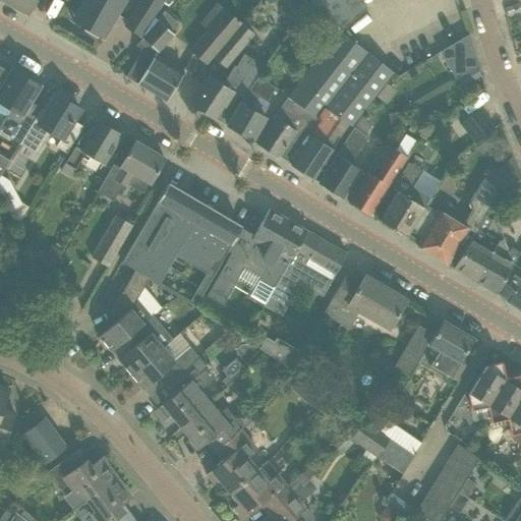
[(0,0),(27,15),(36,0),(0,0)]
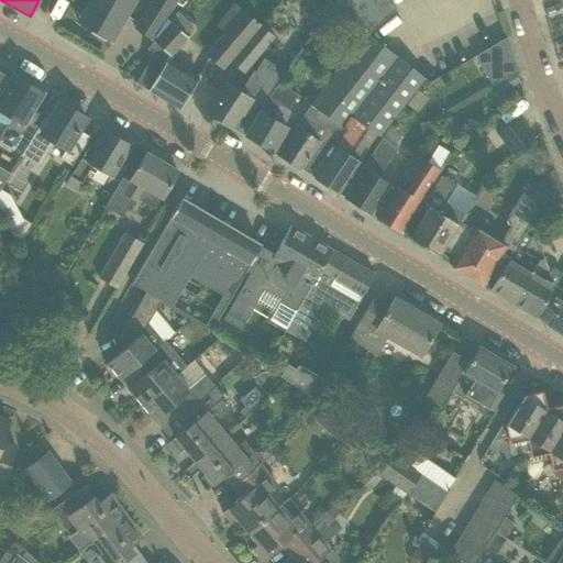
[(80,0),(86,2),(78,15),(88,22),(85,26),(91,30),(90,33),(105,41),(106,39),(109,40),(131,0),(80,0)]
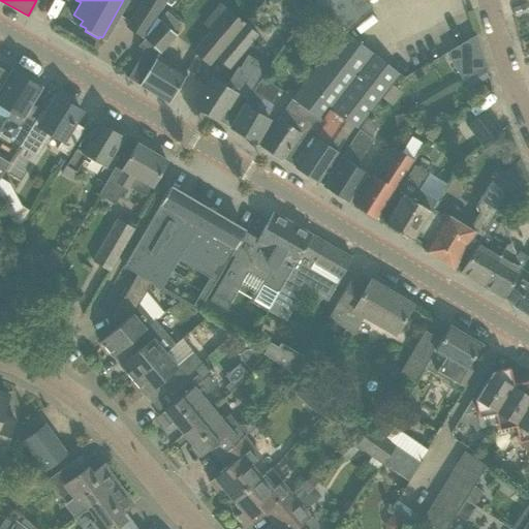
[(142,0),(125,28),(142,37),(163,2),(170,6),(176,0),(142,0)]
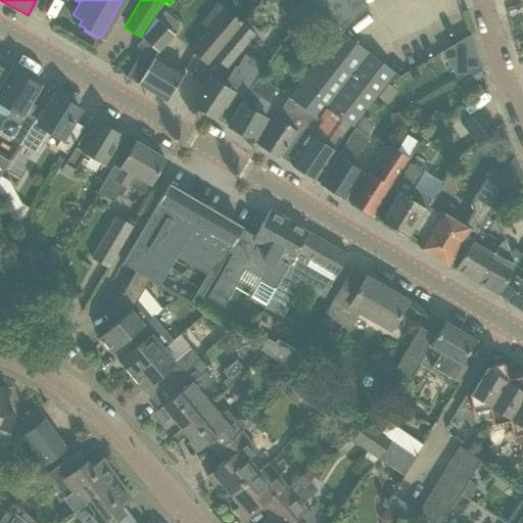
[(341,31),(367,7),(362,0),(314,0),(311,2),(335,30),(336,31),(328,42),(330,44),(288,98),(276,116),(275,115),(268,127),(255,143),(275,156),(354,41),(341,31)]
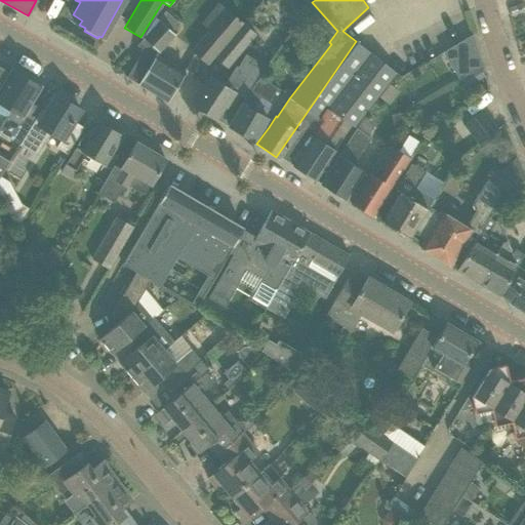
[(317,30),(329,42),(337,31),(336,30),(312,7),(304,17),(304,18),(300,23),(313,35),(317,30)]
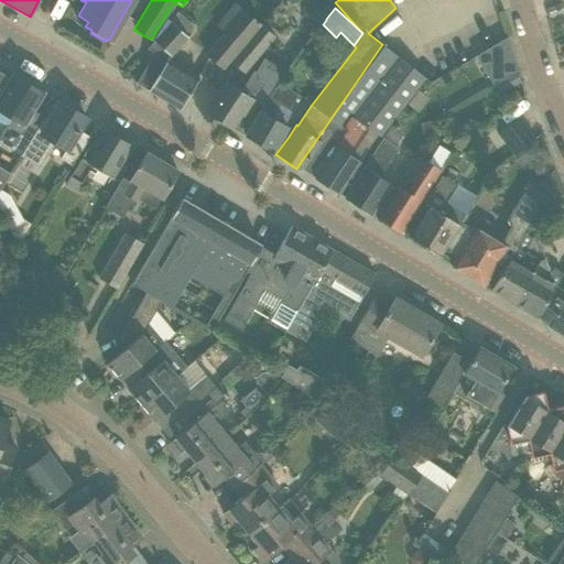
[(154,52),(137,83),(180,108),(198,77),(166,57),(193,28),(176,12),(169,21),(170,23),(163,32),(148,49),(154,52)]
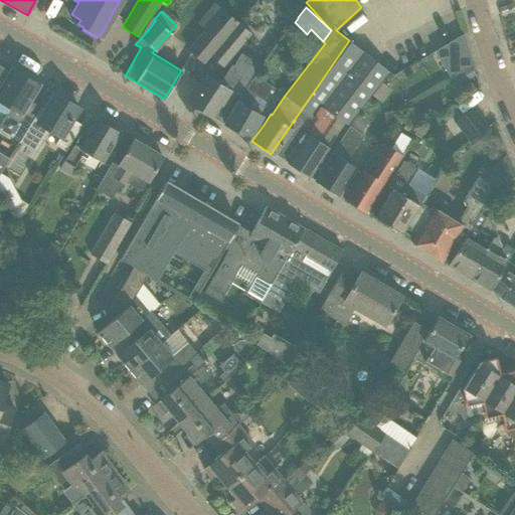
[(202,61),(235,22),(222,11),(206,30),(189,49),(202,61)]
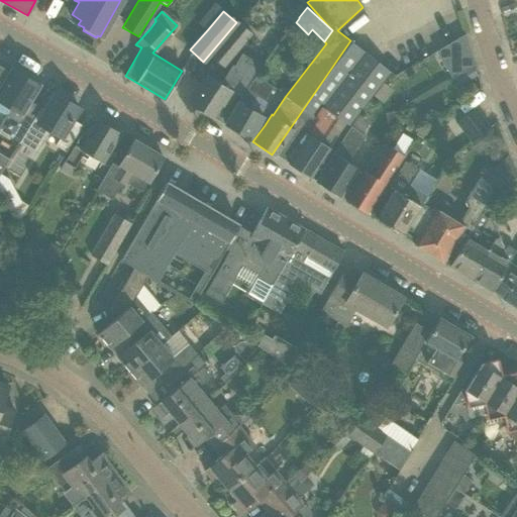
[(229,32),(210,55),(223,65),(242,43),(229,32)]
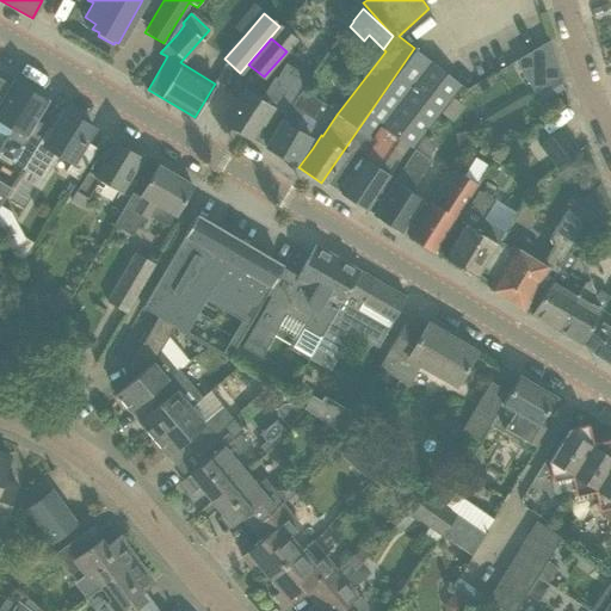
[(560,76),(549,39),(514,60),(534,92),(537,90),(556,79),(560,76)]
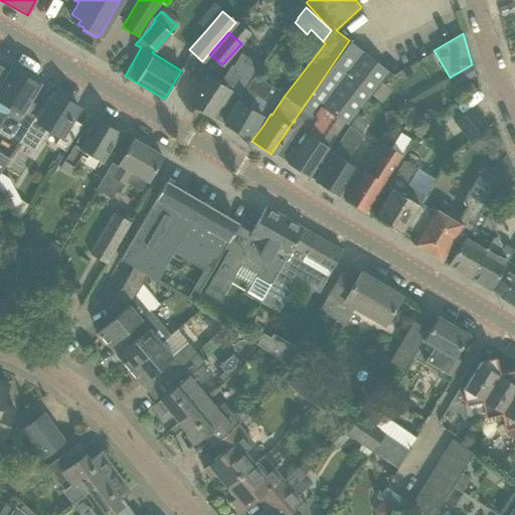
[(349,40),(271,154),(274,156),(275,153),(287,161),(321,108),(334,116),(348,125),(376,88),(388,71),(349,40)]
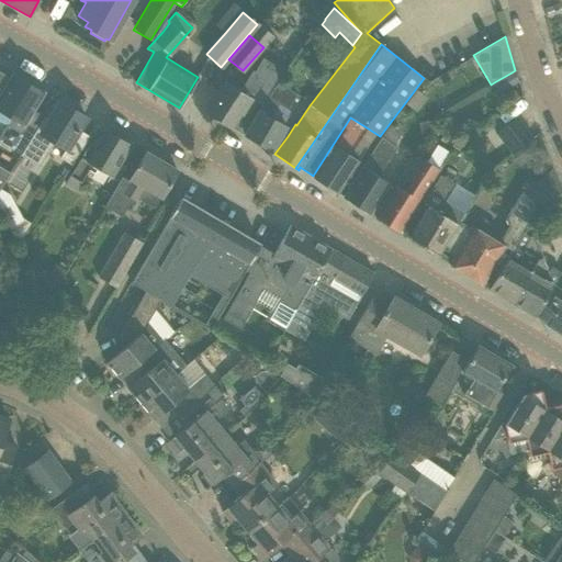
[(225,81),(206,112),(231,128),(240,114),(245,117),(255,102),(260,105),(281,70),(261,58),(254,72),(250,70),(244,81),(238,90),(231,86),(225,81)]
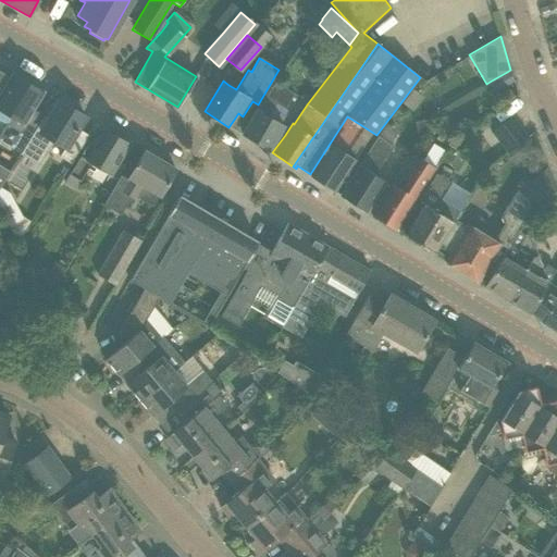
[(0,91),(9,77),(0,71),(0,91)]
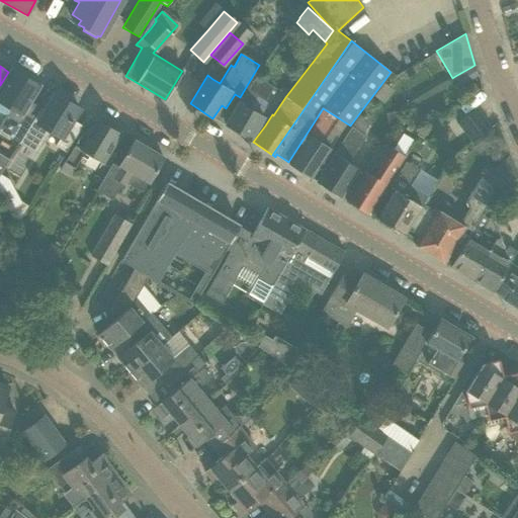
[(0,131),(19,142),(40,107),(30,102),(40,85),(11,67),(8,72),(0,85),(0,102),(11,109),(7,115),(6,114),(0,124),(0,131)]
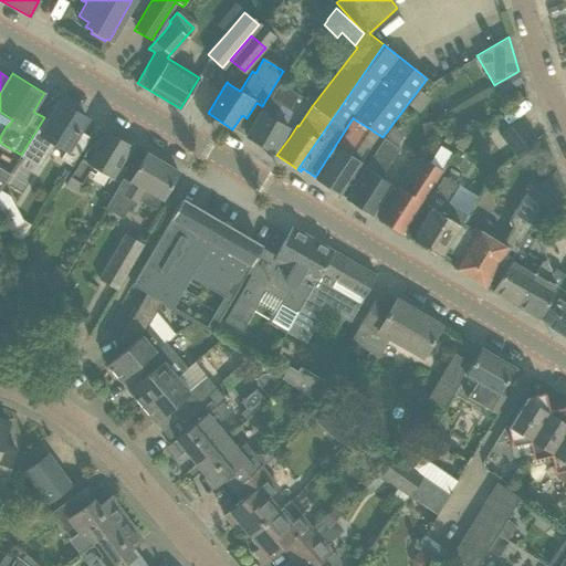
[(515,73),(498,83),(503,93),(521,82),(515,73)]
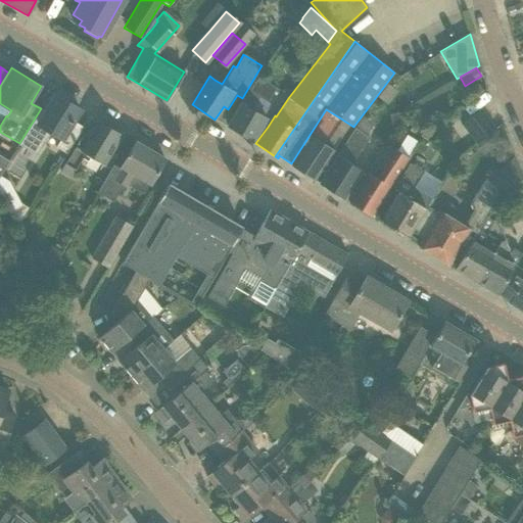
[(240,104),(238,108),(227,126),(252,140),(265,120),(251,111),(258,97),(268,102),(277,88),(258,77),(249,91),(249,92),(241,105),(240,104)]
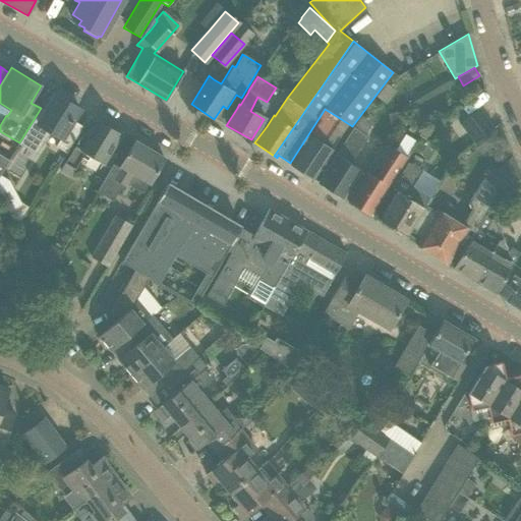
[(41,108),(19,142),(36,153),(49,130),(60,137),(55,146),(66,153),(81,126),(72,120),(79,109),(55,94),(45,111),(41,108)]
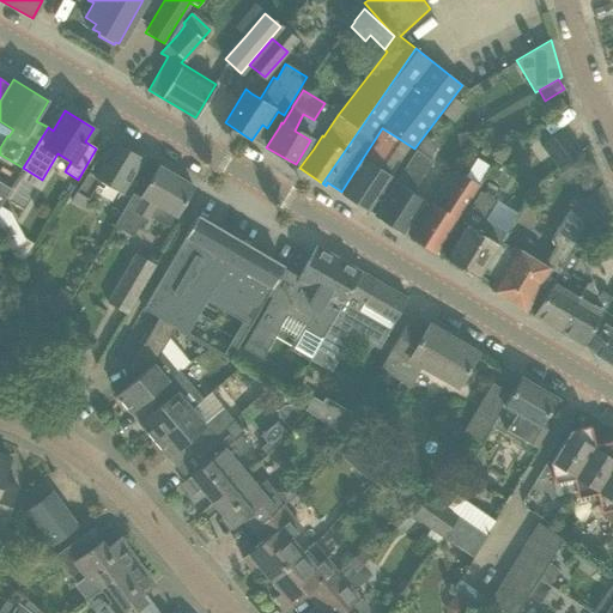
[(341,192),(340,193),(366,211),(390,175),(378,168),(398,138),(382,128),(341,192)]
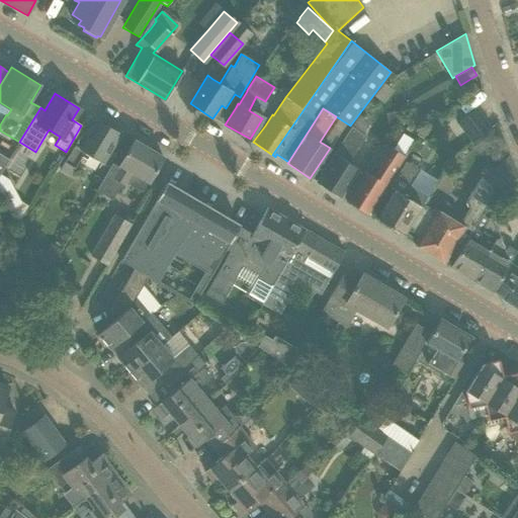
[(475,108),(456,123),(471,142),(490,127),(475,108)]
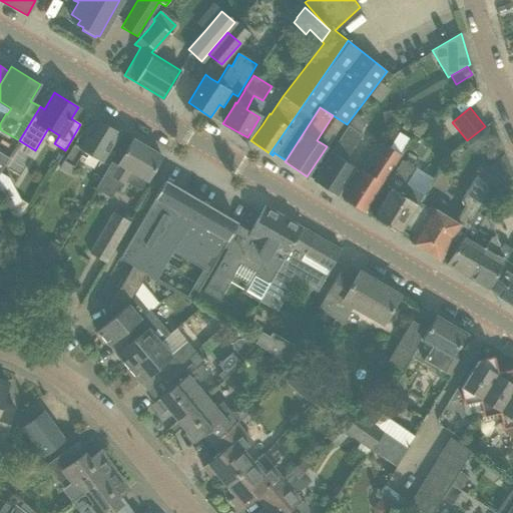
[(333,154),(315,181),(335,194),(353,165),(345,160),(359,138),(361,134),(359,133),(366,121),(355,114),(348,125),(345,128),(330,152),(333,154)]
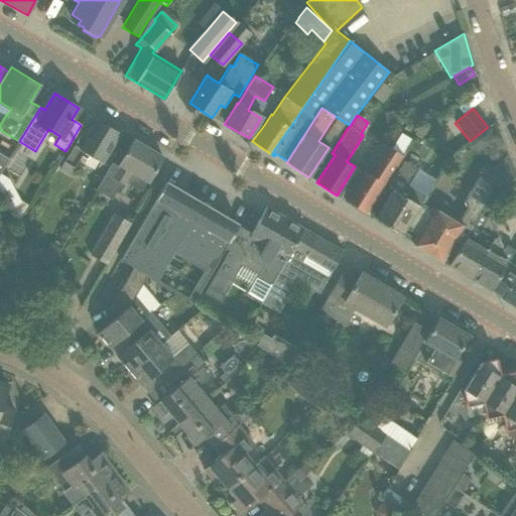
[(65,161),(59,169),(69,175),(74,167),(81,155),(85,158),(88,154),(101,162),(120,131),(111,126),(111,127),(96,118),(86,134),(82,131),(71,149),(63,161),(65,161)]
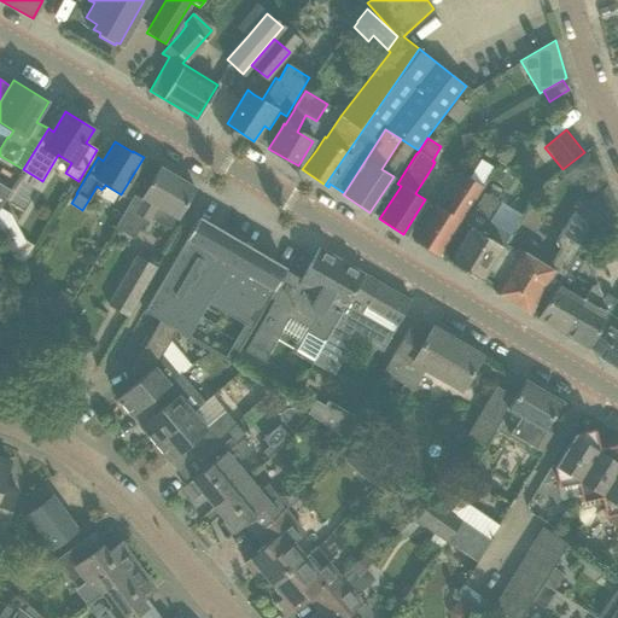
[(413,240),(436,255),(478,188),(485,178),(493,167),(481,159),(470,178),(466,176),(461,173),(439,207),(436,204),(413,240)]
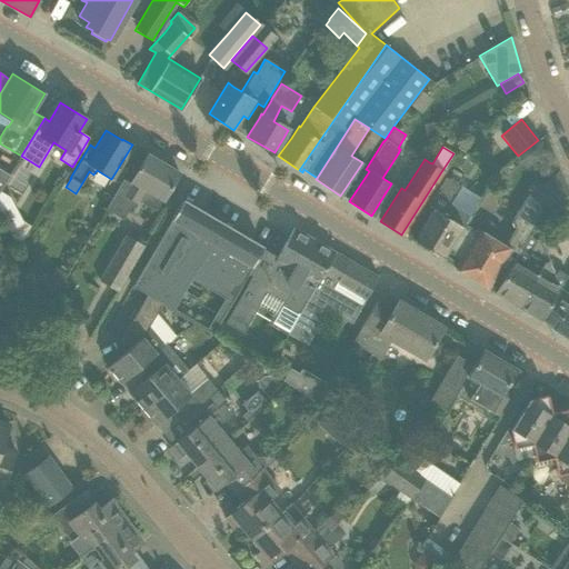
[(126,178),(107,210),(122,219),(133,200),(137,202),(145,189),(163,200),(179,172),(147,153),(136,173),(131,180),(126,178)]
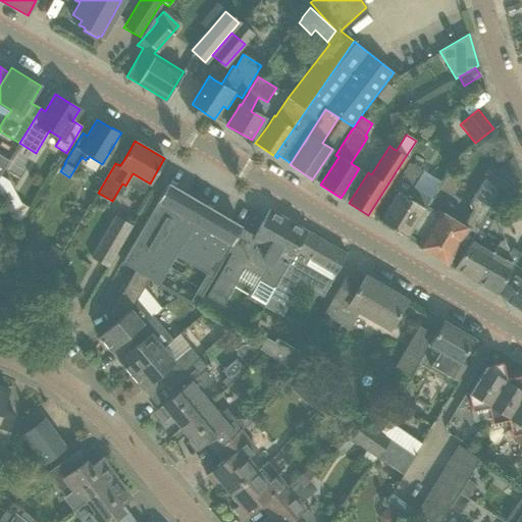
[(396,194),(379,220),(405,237),(422,210),(424,206),(429,198),(412,187),(422,171),(420,170),(409,163),(392,191),(396,194)]
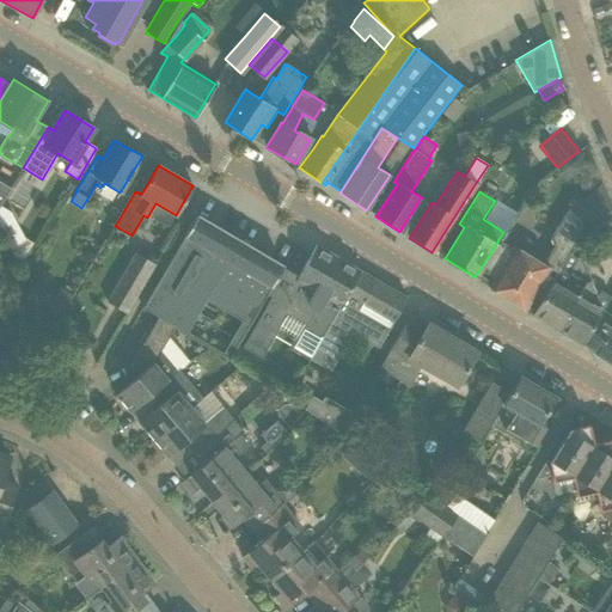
[(0,228),(14,221),(10,213),(0,206),(0,228)]
